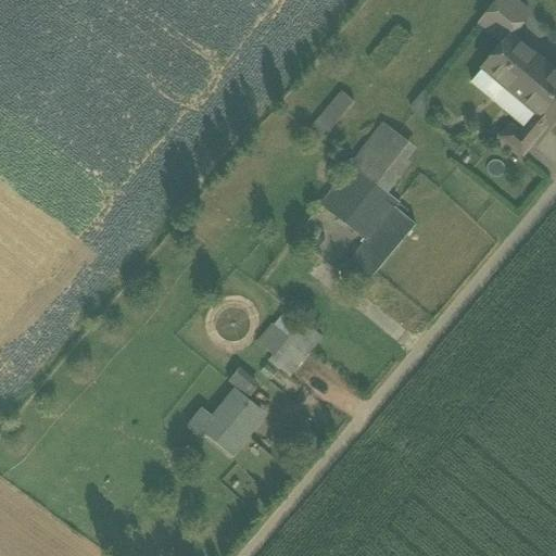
[(500,0),(480,25),(503,43),(509,36),(510,37),(530,14),(512,0),(500,0)]
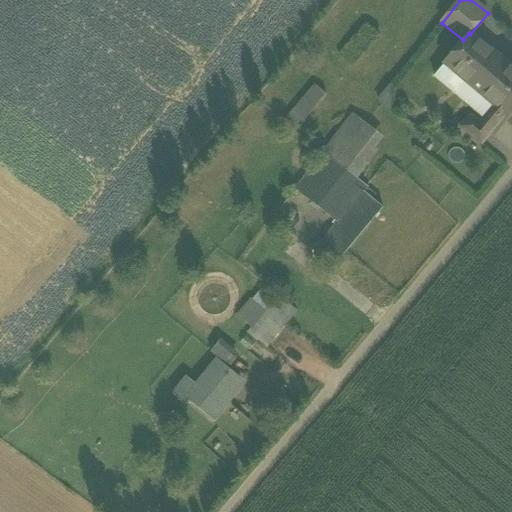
[(444,64),(492,104),(506,116),(511,109),(511,69),(470,34),(469,33),(463,40),(444,64)]
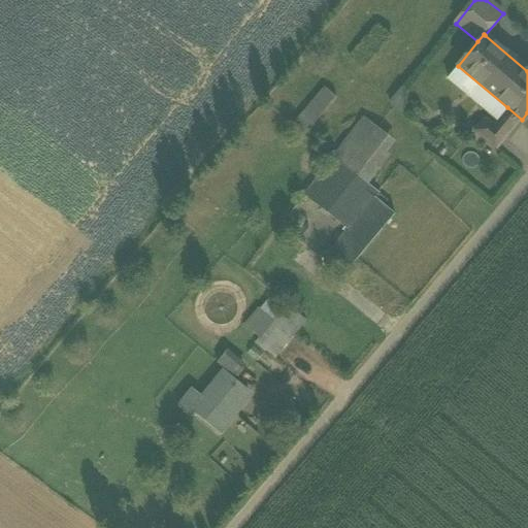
[(448,78),(496,120),(507,107),(458,66),(448,78)]
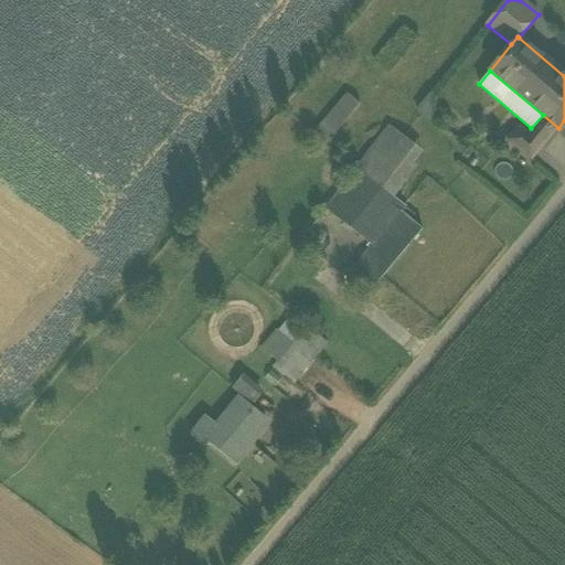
[(313,139),(324,149),(358,110),(347,100),(313,139)]
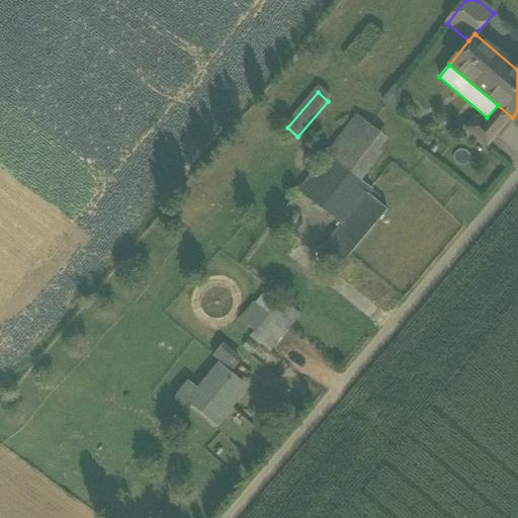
[(496,137),(512,117),(498,105),(487,117),(483,122),(482,124),(496,137)]
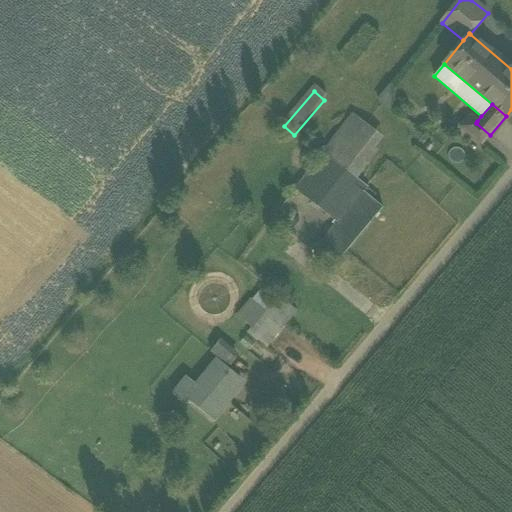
[(459,127),(481,146),(490,135),(476,123),(477,121),(469,115),(459,127)]
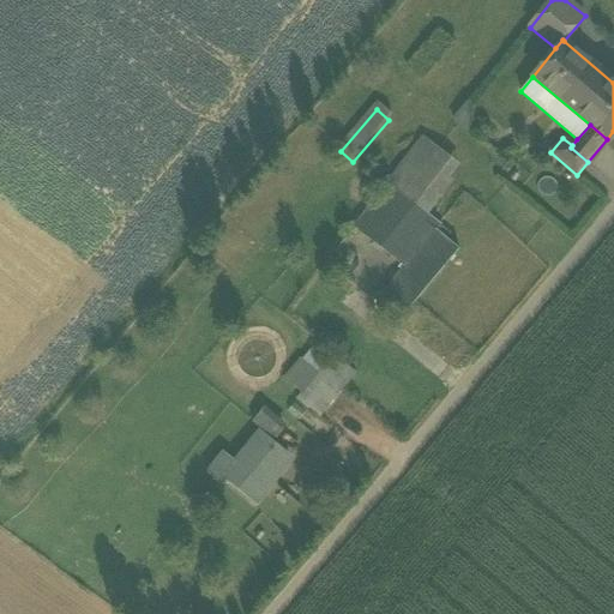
[(402,198),(403,196),(429,163),(437,154),(421,140),(386,186),(402,198)]
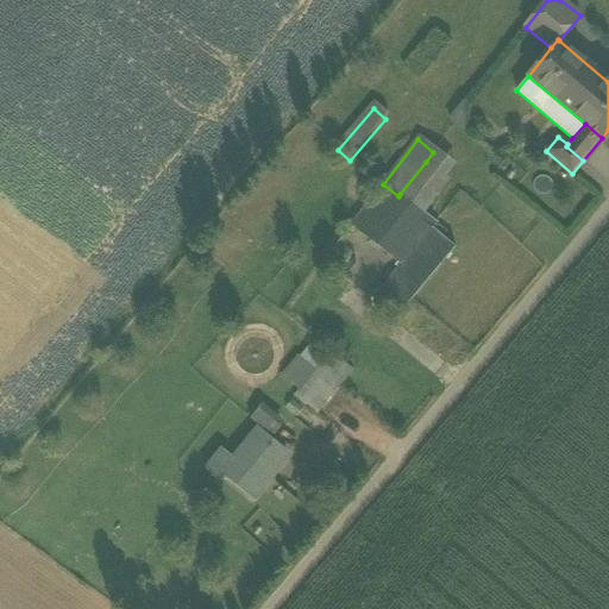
[(452,167),(433,152),(426,162),(444,177),(452,167)]
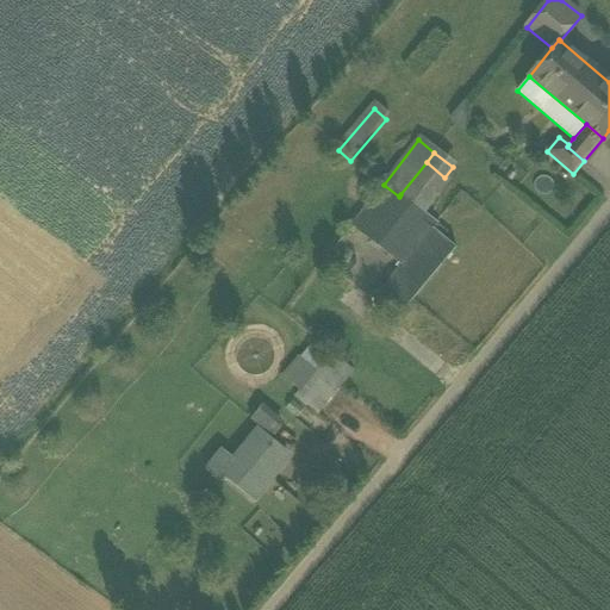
[(444,178),(427,162),(400,194),(419,210),(444,178)]
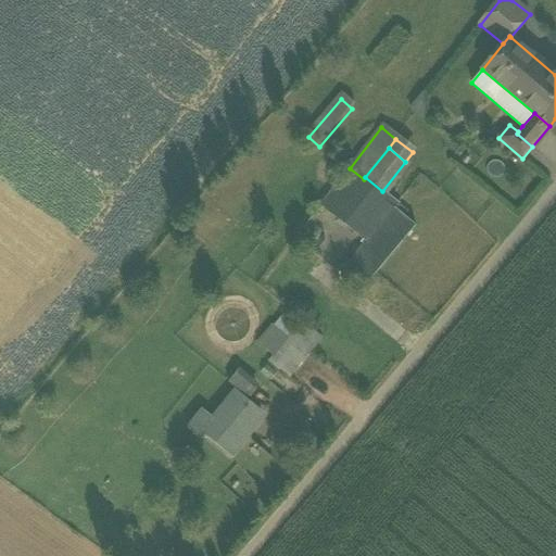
[(320,206),(367,241),(394,209),(395,209),(399,204),(382,192),(382,191),(365,177),(364,179),(350,168),(320,206)]
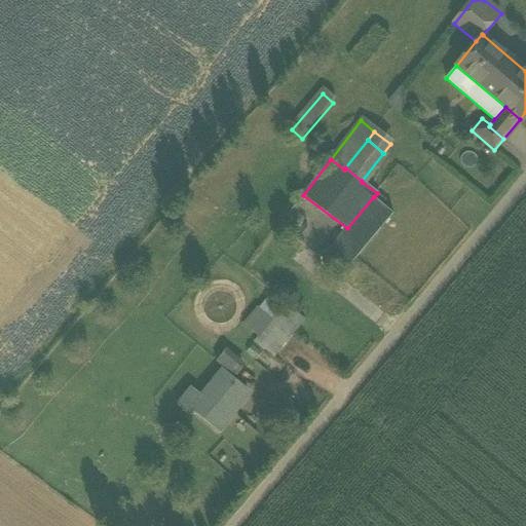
[(393,214),(374,197),(373,197),(347,228),(321,260),(340,277),(393,214)]
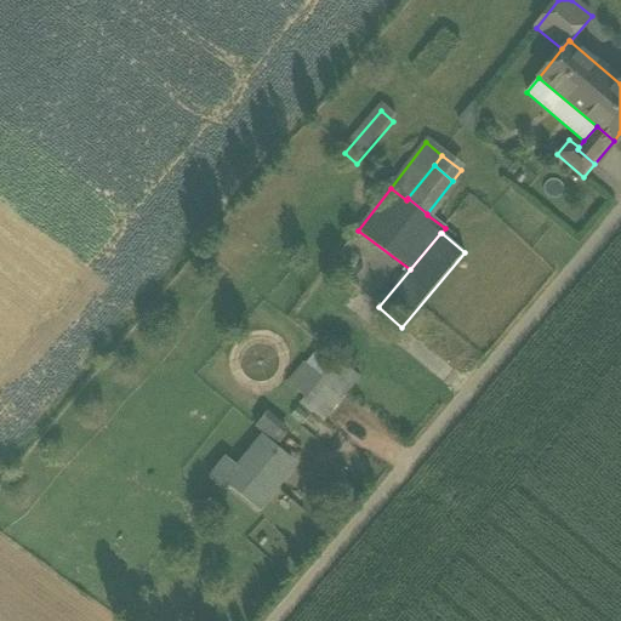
[(315,352),(306,364),(323,377),(332,365),(315,352)]
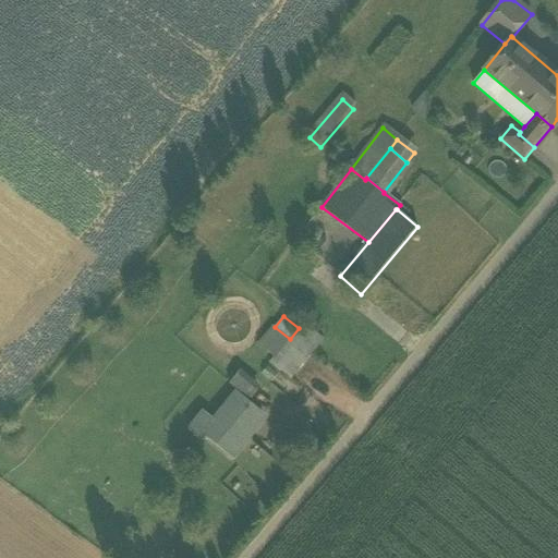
[(269,364),(290,380),(323,340),(303,323),(299,328),(290,339),(274,359),(269,364)]
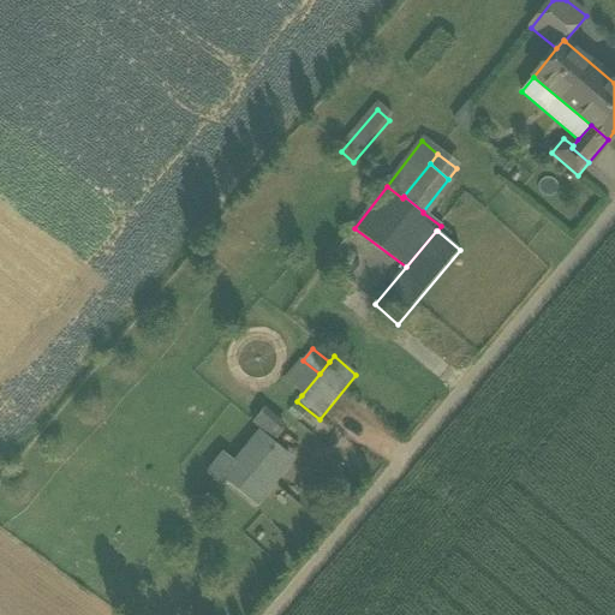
[(284,380),(302,395),(320,374),(303,360),(300,359),(284,380)]
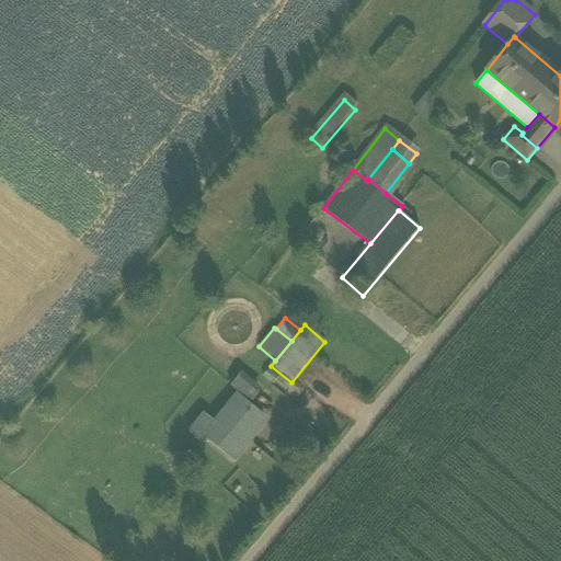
[(241,373),(239,376),(259,392),(262,389),(241,373)]
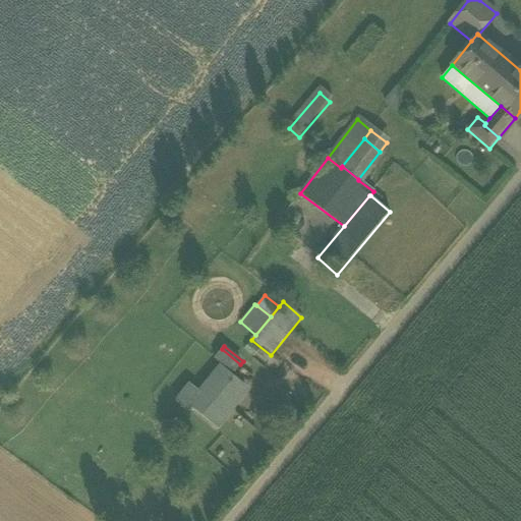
[(222,349),(214,358),(233,374),(240,364),(222,349)]
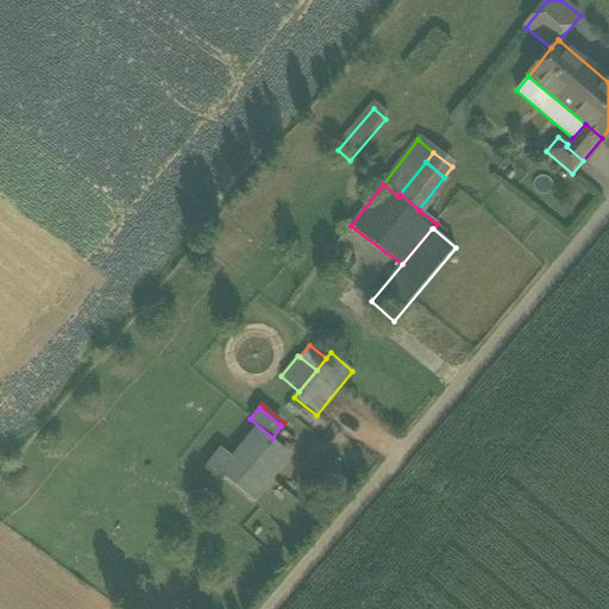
[(225,477),(224,478),(255,502),(293,457),(256,426),(231,457),(237,460),(261,432),(286,452),(250,496),(225,477)]
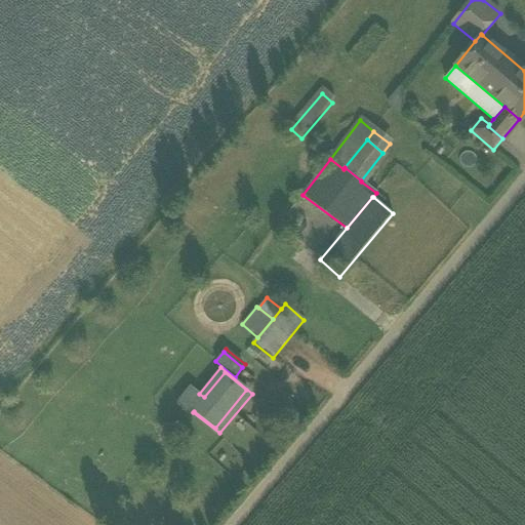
[(194,411),(215,428),(246,390),(225,372),(204,397),(193,410),(194,411)]
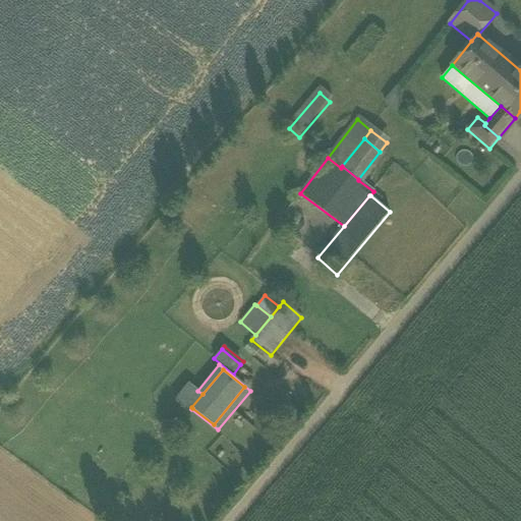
[(191,407),(203,394),(197,391),(189,384),(175,402),(188,413),(191,409),(192,408),(191,407)]
